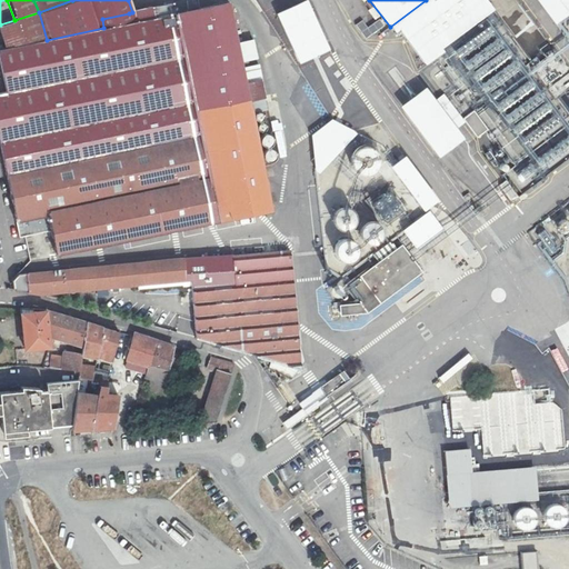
[(487,0),(426,0),(390,27),(397,36),(403,30),(428,66),(497,13),(487,0)]
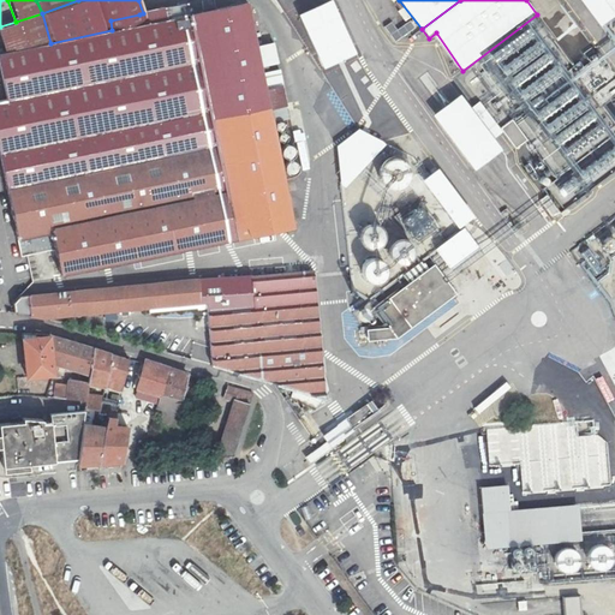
[(143,13),(139,15),(142,24),(112,30),(51,43),(0,53),(0,73),(6,100),(0,100),(0,167),(15,239),(17,239),(22,257),(54,250),(59,275),(173,250),(231,238),(290,225),(280,179),(267,114),(262,91),(281,88),(278,69),(258,72),(257,66),(254,46),(244,4),(186,16),(184,5),(143,13)]
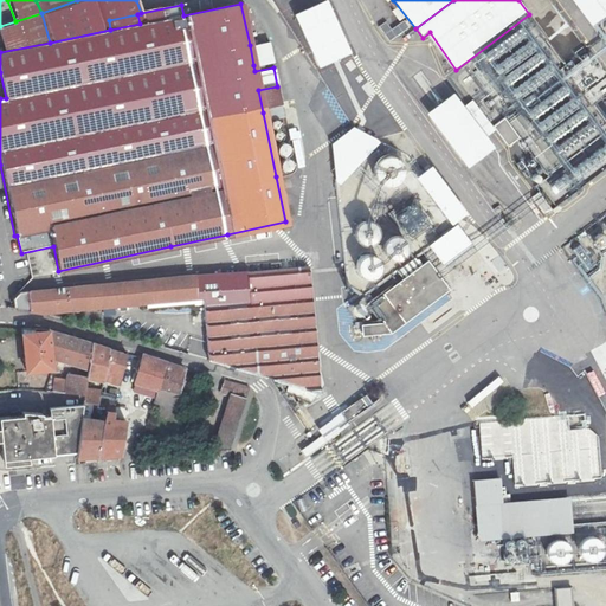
[(42,13),(15,21),(0,26),(0,52),(50,43),(42,13)]
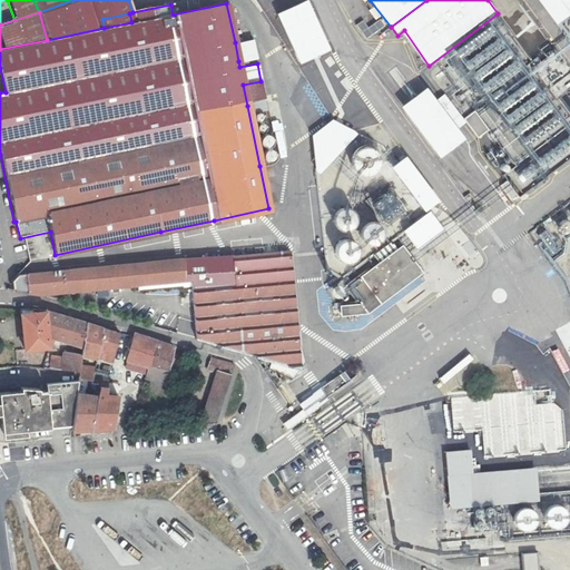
[(487,30),(454,53),(452,57),(454,61),(457,62),(460,62),(493,38),(493,35),(492,31),(489,30),(487,30)]
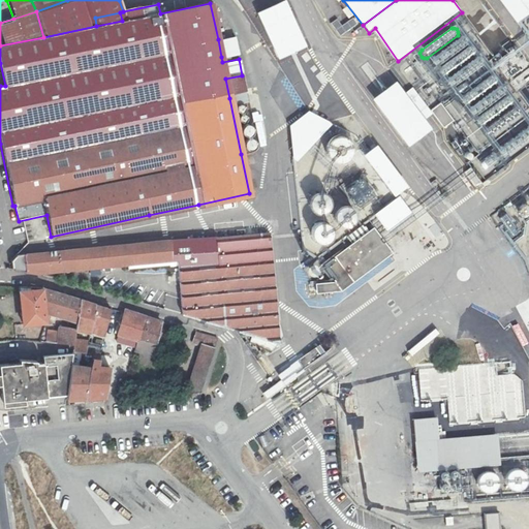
[(234,36),(218,39),(221,57),(237,53),(234,36)]
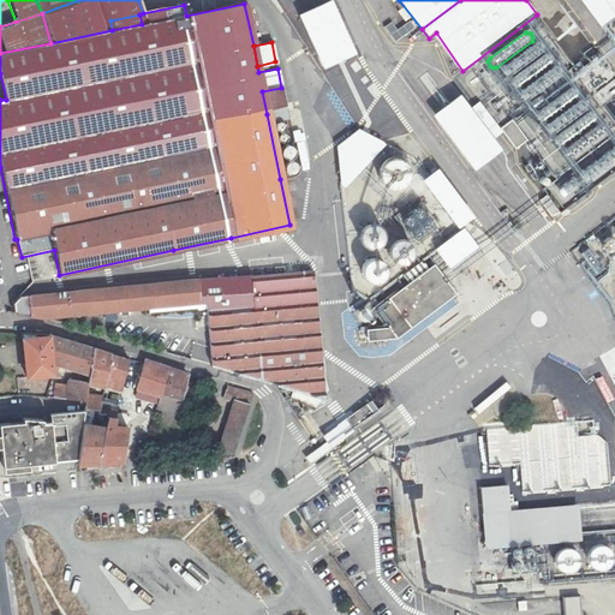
[(535,45),(499,70),(497,73),(499,78),(502,79),(506,79),(542,52),(542,49),(541,46),(537,45),(535,45)]
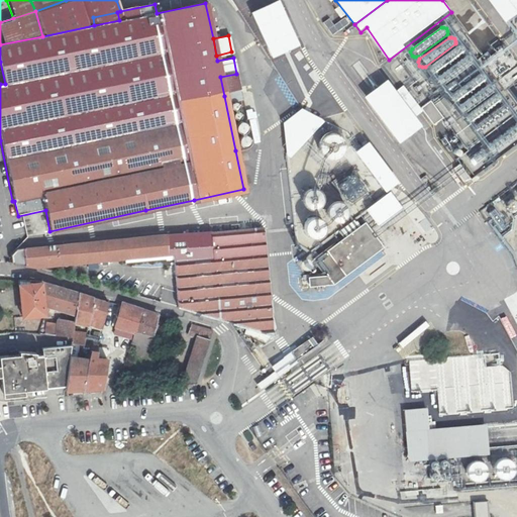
[(456,47),(427,69),(425,72),(427,76),(429,77),(432,76),(462,54),(462,50),(461,48),(458,47),(456,47)]
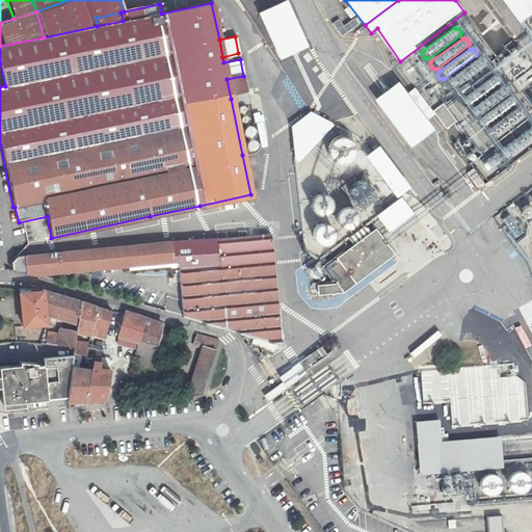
[(478,59),(448,81),(447,84),(448,88),(450,89),(453,88),(484,65),(485,62),(483,60),(481,59),(478,59)]
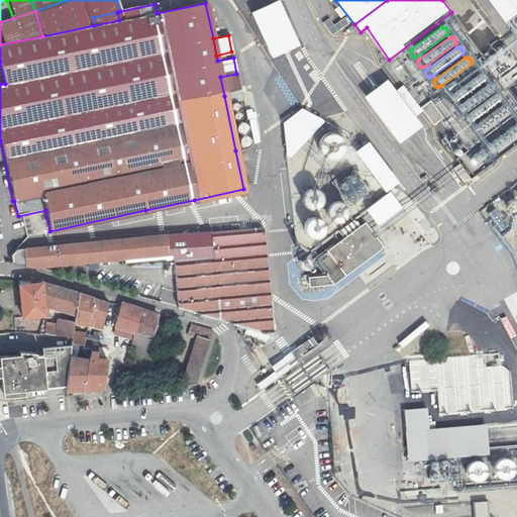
[(273,114),(289,136),(323,111),(294,73),(274,88),(286,105),(273,114)]
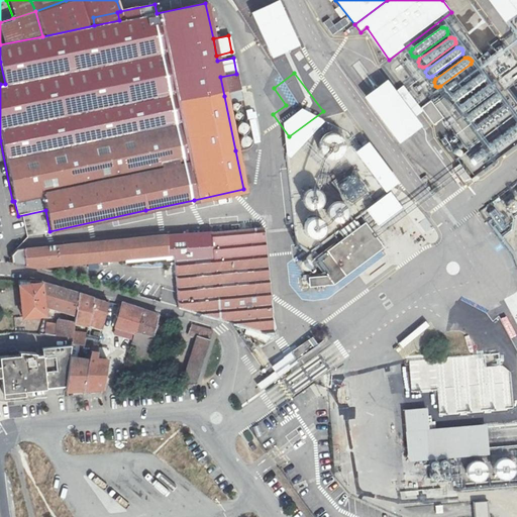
[(478,75),(448,96),(446,99),(448,103),(450,104),(453,104),(484,82),(484,79),(483,76),(481,75),(478,75)]
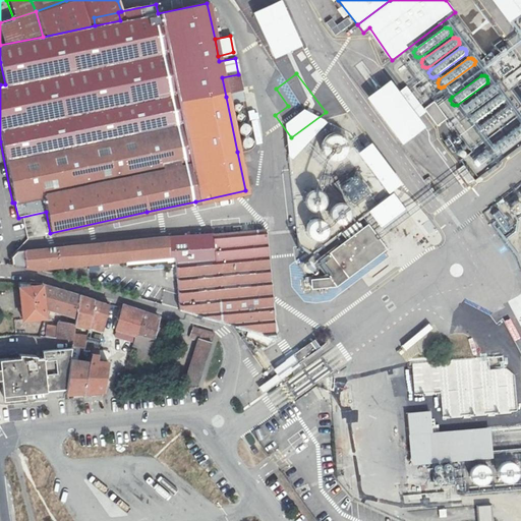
[(393,79),(369,96),(403,143),(427,126),(393,79)]
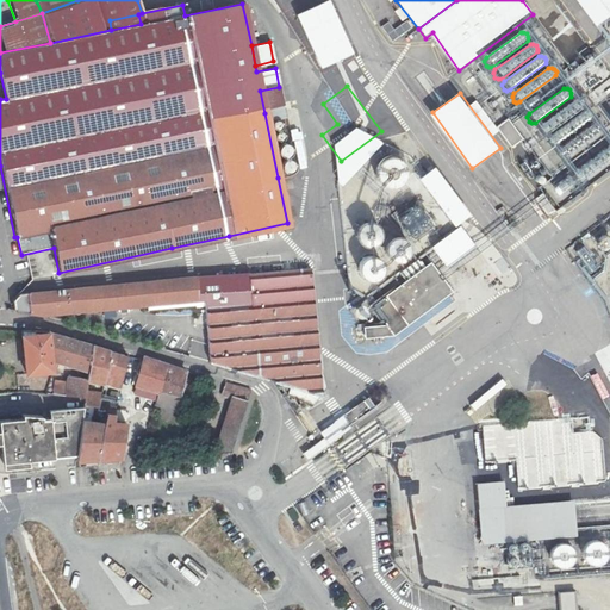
[(572,100),(537,125),(536,130),(537,134),(541,135),(543,135),(580,109),(580,105),(578,103),(576,100),(572,100)]
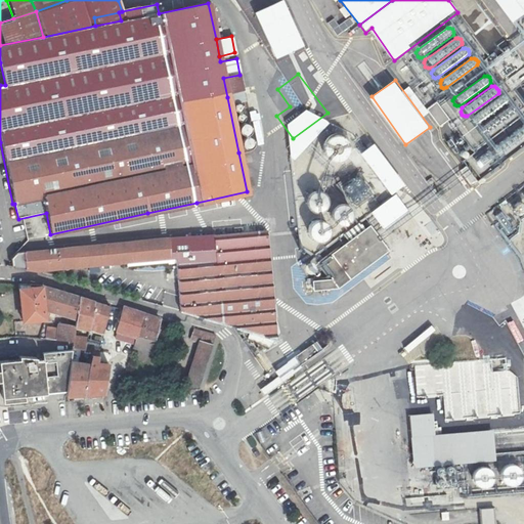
[(498,97),(469,119),(468,122),(469,126),(472,127),(475,127),(506,104),(506,101),(504,98),(501,97),(498,97)]
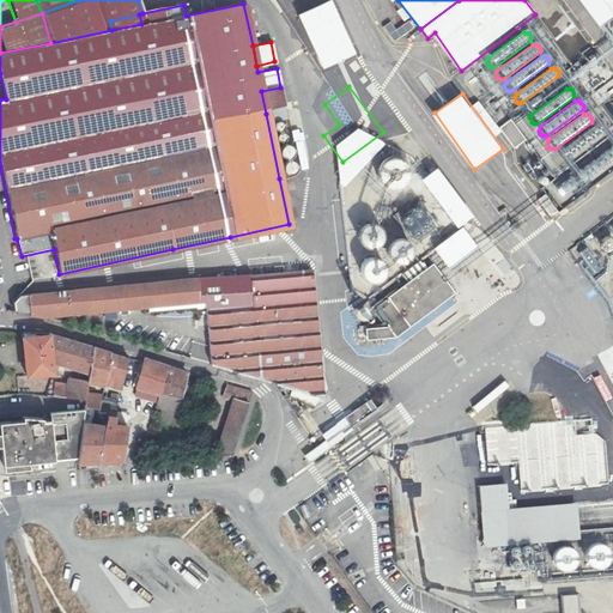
[(595,125),(560,151),(558,155),(559,158),(563,159),(566,159),(602,133),(602,129),(601,127),(598,125),(595,125)]
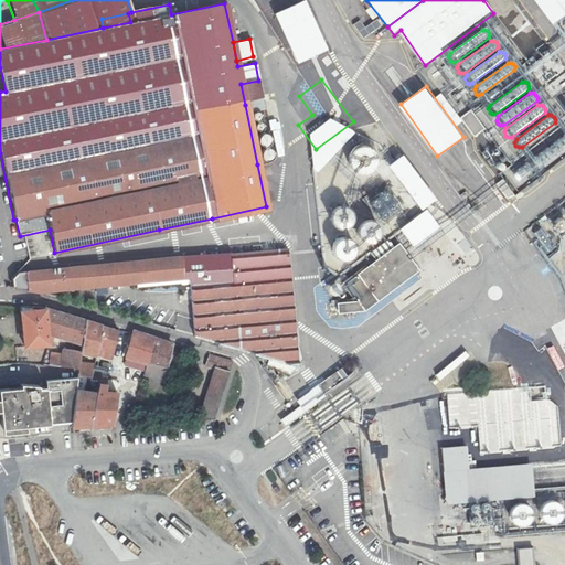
[(268,135),(266,132),(265,132),(260,132),(258,135),(257,137),(256,139),(257,142),(262,145),(266,145),(269,141),(269,138),(268,135)]
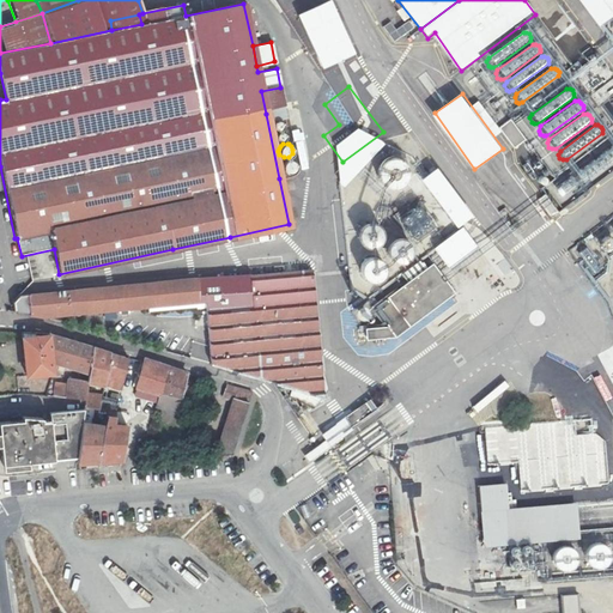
[(612,147),(577,173),(575,177),(577,181),(580,182),(583,182),(612,159),(612,147)]
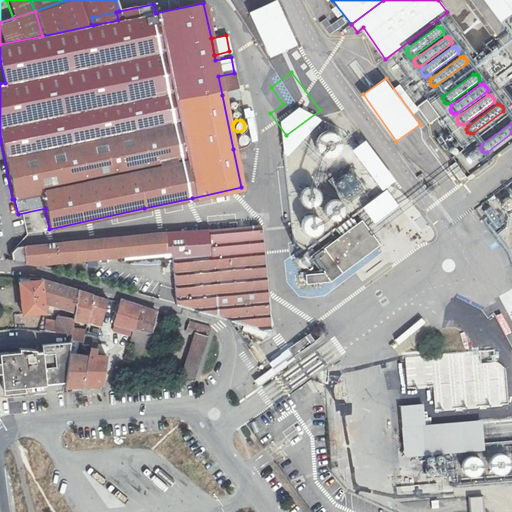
[(246,136),(244,134),(241,133),(239,133),(235,136),(235,141),(238,144),(242,144),(245,142),(247,138),(246,136)]
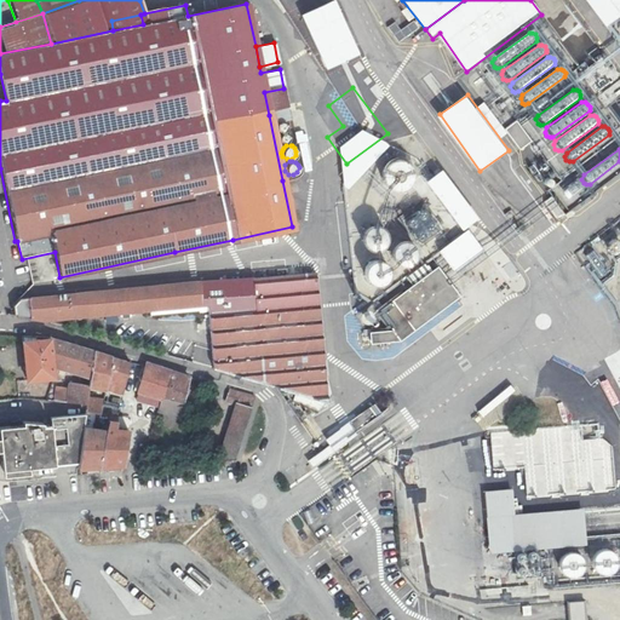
[(400,164),(392,162),(389,164),(384,165),(380,171),(378,178),(379,183),(382,188),(388,191),(392,193),(397,193),(402,190),(407,185),(408,182),(408,174),(403,166),(400,164)]
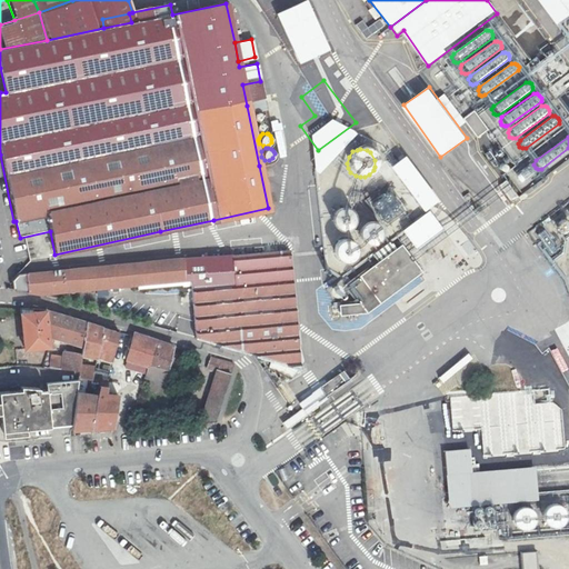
[(526,166),(508,180),(509,183),(510,186),(511,187),(515,188),(533,173),(533,170),(531,168),(529,166),(526,166)]
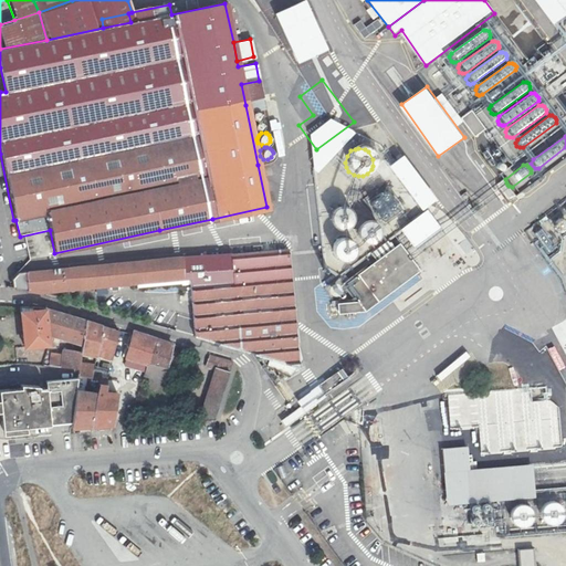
[(345,176),(338,175),(335,175),(329,178),(327,182),(326,186),(326,192),(329,198),(333,200),(338,202),(343,202),(347,200),(350,197),(353,194),(354,187),(353,182),(348,178),(345,176)]
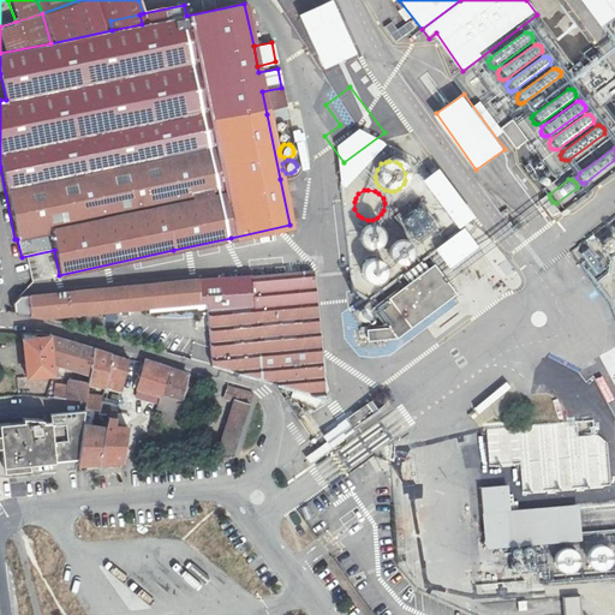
[(539,203),(551,216),(559,209),(548,196),(539,203)]
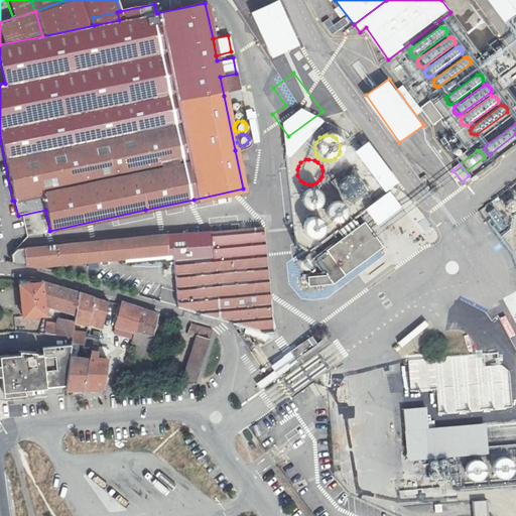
[(355,183),(357,180),(356,177),(353,175),(350,176),(348,179),(349,182),(352,184),(355,183)]
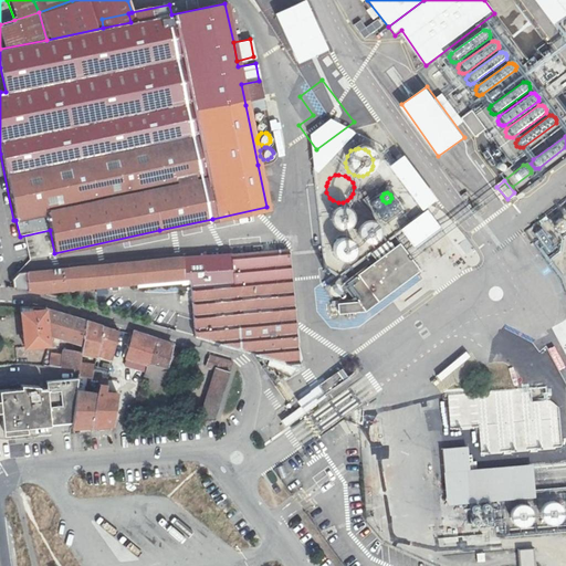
[(380,208),(381,205),(380,201),(377,199),(374,200),(373,203),(374,208),(377,209),(380,208)]
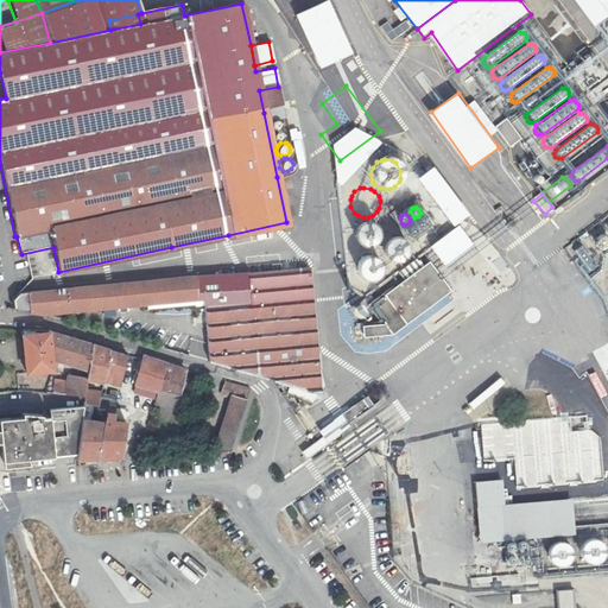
[(428,228),(429,225),(428,221),(424,220),(420,221),(419,225),(420,228),(424,229),(428,228)]
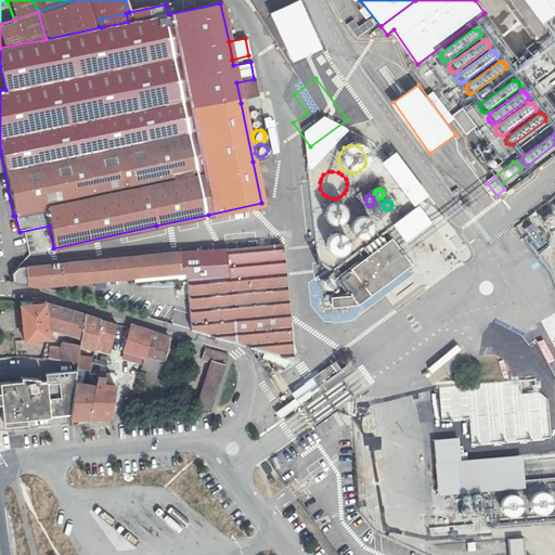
[(338,204),(334,203),(330,204),(326,206),(323,211),(322,216),(322,222),(324,226),(328,229),(333,230),(339,230),(343,229),(347,223),(349,218),(348,214),(347,209),(341,205),(338,204)]
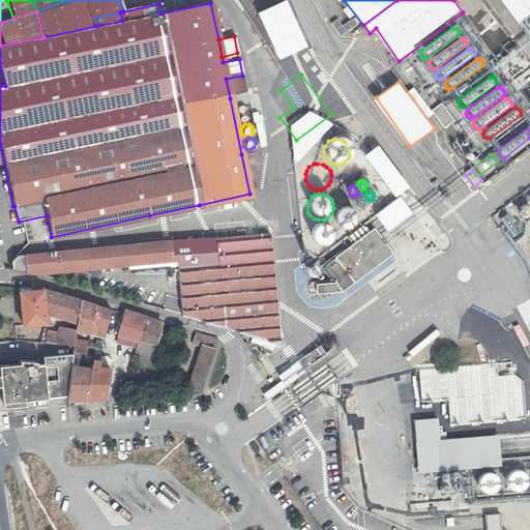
[(364,205),(365,202),(364,199),(361,198),(358,199),(356,202),(358,205),(361,206),(364,205)]
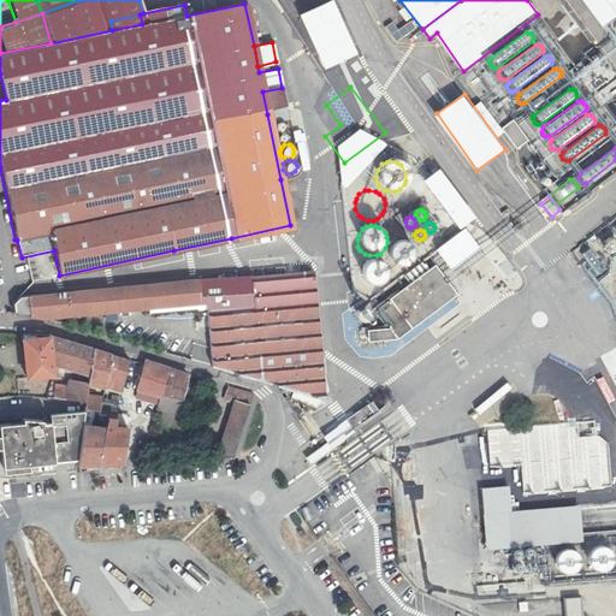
[(440,268),(448,279),(479,258),(467,240),(436,261),(440,268)]
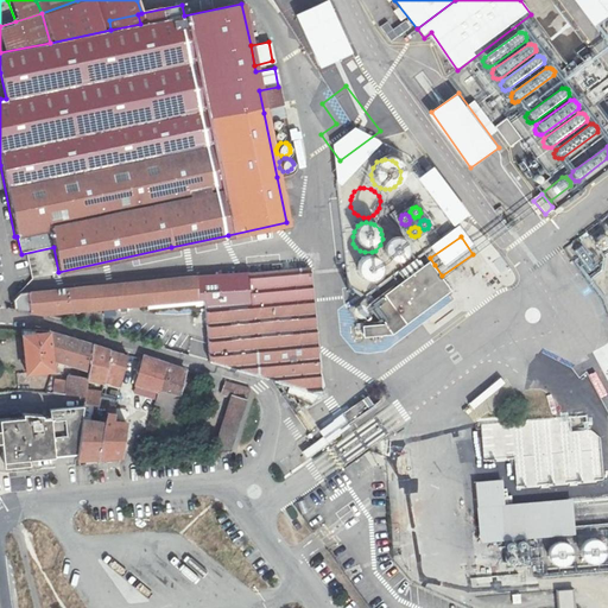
[(600,244),(595,244),(594,244),(591,247),(591,252),(595,254),(599,254),(602,252),(602,247),(600,244)]
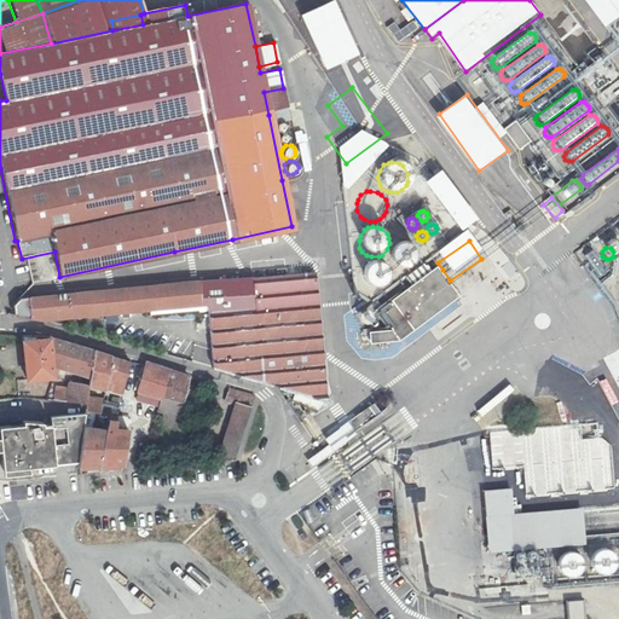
[(394,255),(392,262),(395,270),(403,272),(409,270),(412,262),(409,255),(401,253),(394,255)]
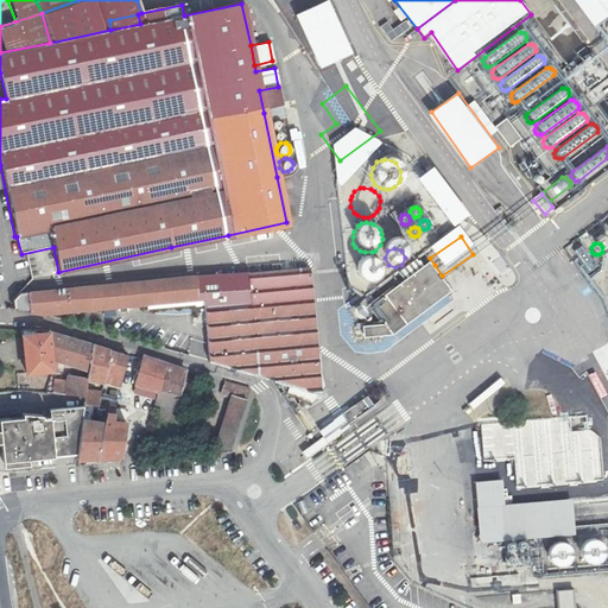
[(571,253),(581,264),(583,265),(584,264),(586,263),(586,260),(586,259),(577,248),(576,248),(574,248),(571,251),(571,252),(571,253)]
